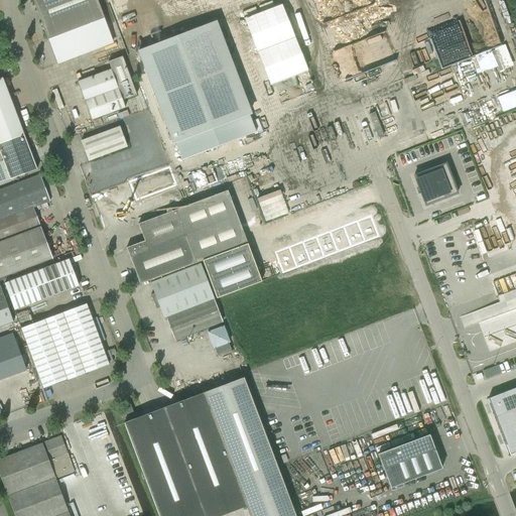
[(48,39),(105,18),(97,0),(33,0),(33,2),(48,39)]
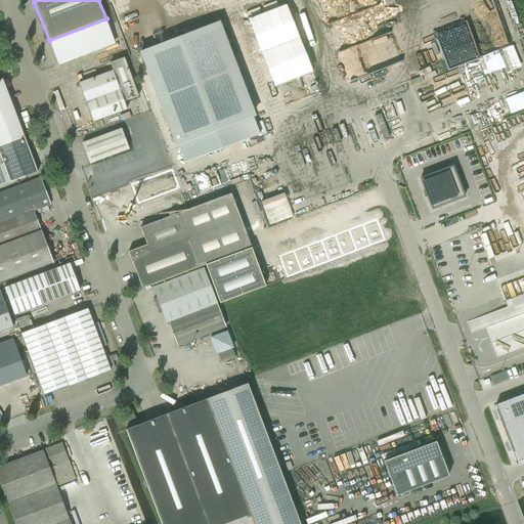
[(141,51),(176,144),(253,115),(218,23),(141,51)]
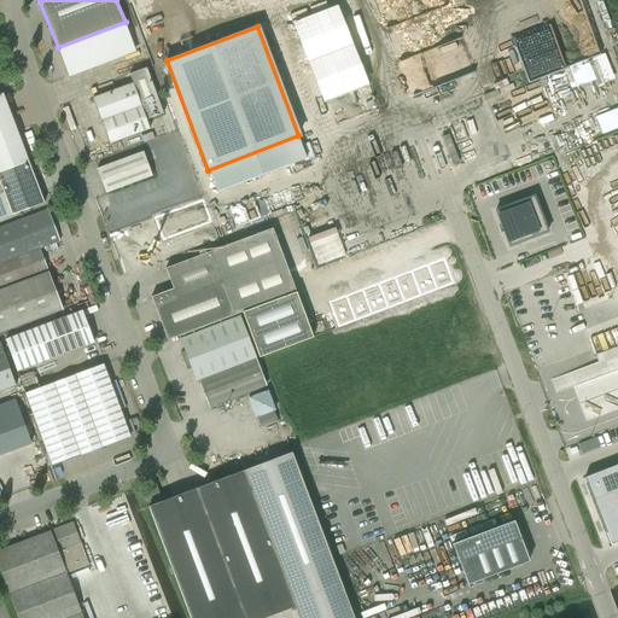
[(133,83),(93,98),(110,144),(150,128),(146,121),(163,114),(146,68),(129,74),(133,83)]
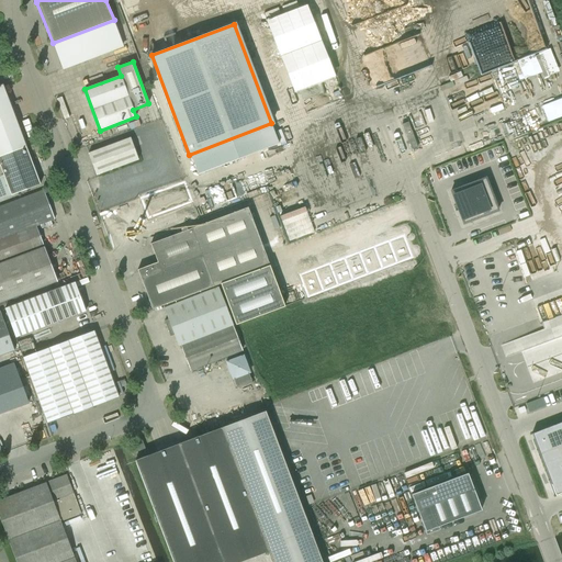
[(0,156),(26,146),(2,85),(0,85),(0,156)]
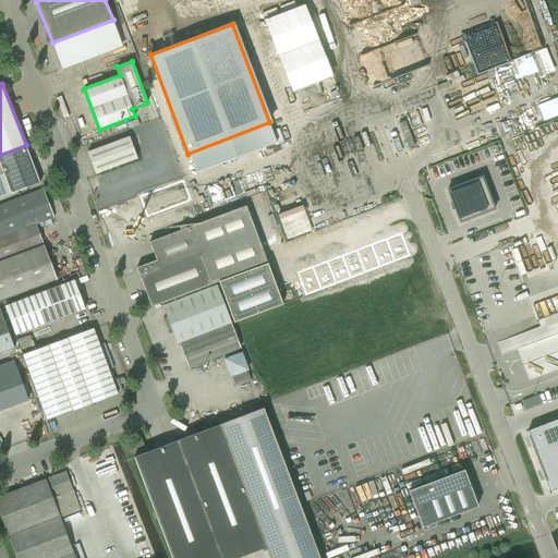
[(557,114),(557,102),(556,97),(538,105),(545,120),(557,114)]
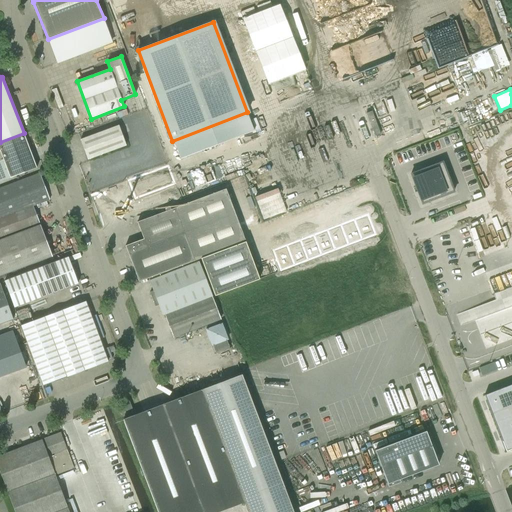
[(368,109),(363,111),(369,129),(375,127),(368,109)]
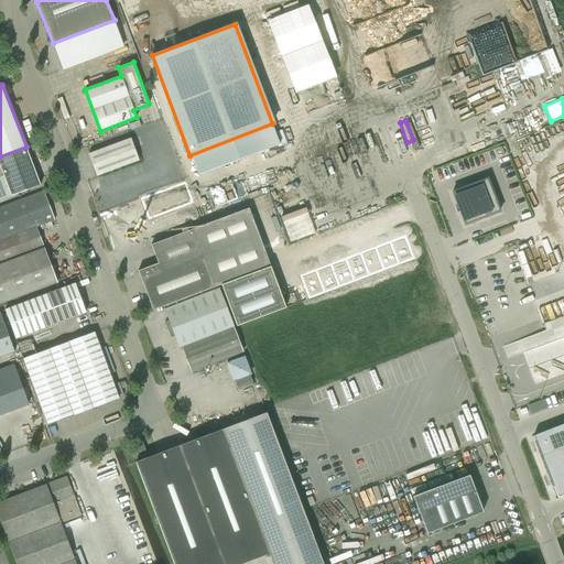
[(97,176),(139,160),(131,139),(89,154),(97,176)]
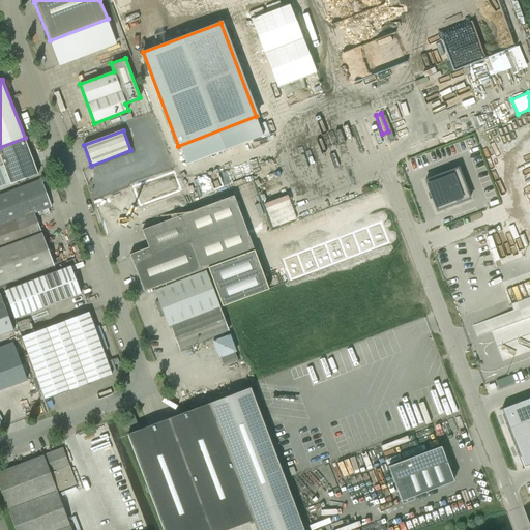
[(0,187),(37,174),(24,140),(0,149),(0,187)]
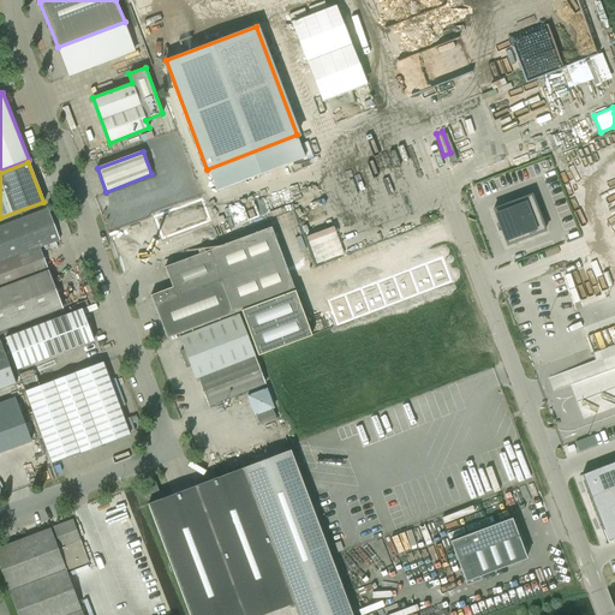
[(531,195),(494,209),(507,245),(545,231),(531,195)]
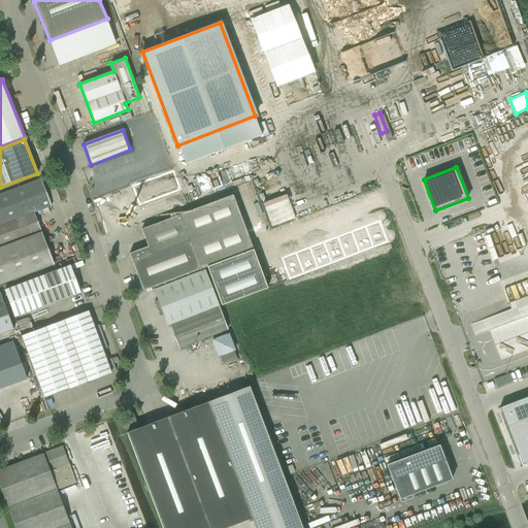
[(171,177),(138,190),(143,203),(176,190),(171,177)]
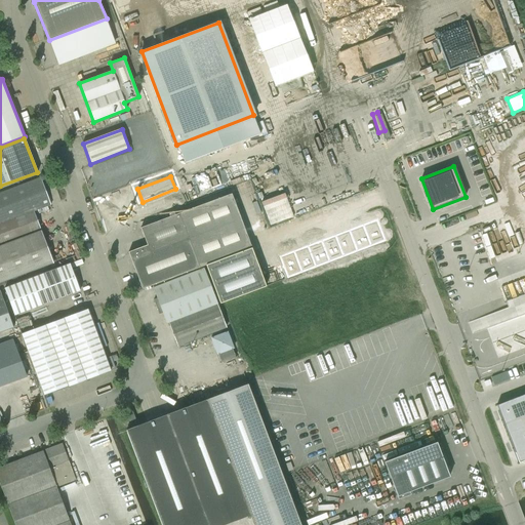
[(0,283),(53,263),(48,247),(41,230),(40,231),(33,211),(51,204),(41,177),(0,193),(0,283)]
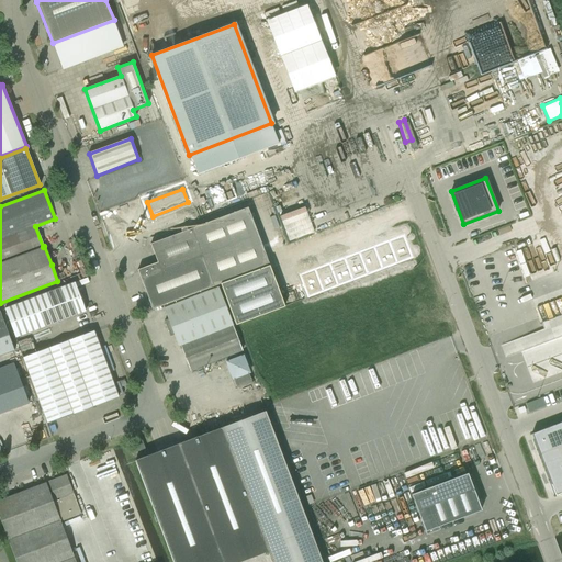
[(153,310),(164,305),(214,287),(216,285),(221,284),(236,325),(285,306),(248,208),(150,244),(158,262),(138,270),(153,310)]
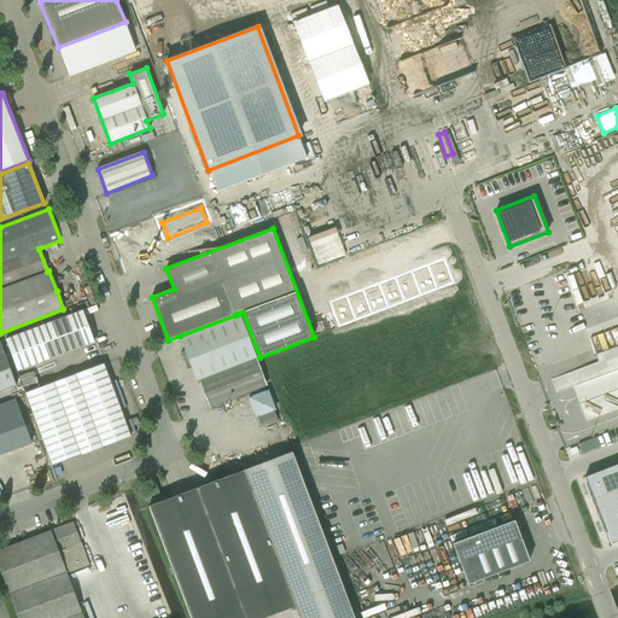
[(347,321),(456,278),(447,254),(337,296),(347,321)]
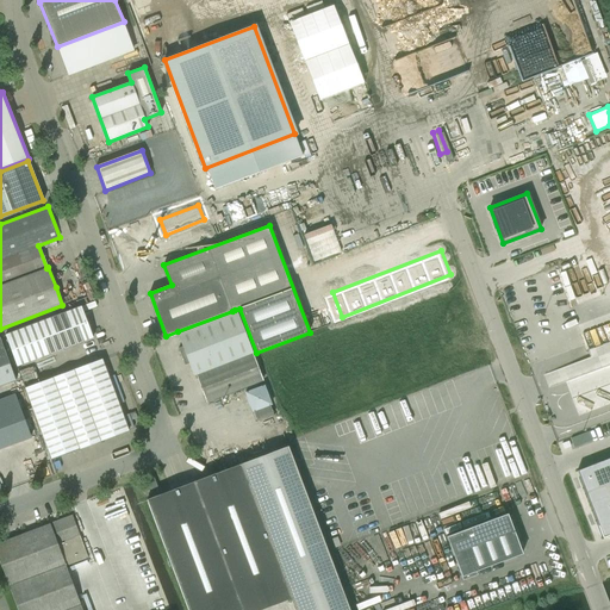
[(18,366),(93,337),(81,306),(6,335),(18,366)]
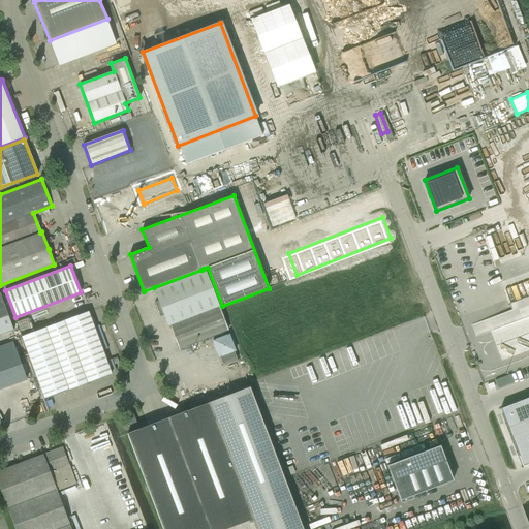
[(201,270),(154,287),(159,301),(155,302),(161,316),(165,315),(169,325),(170,324),(180,348),(227,331),(205,271),(203,272),(201,270)]
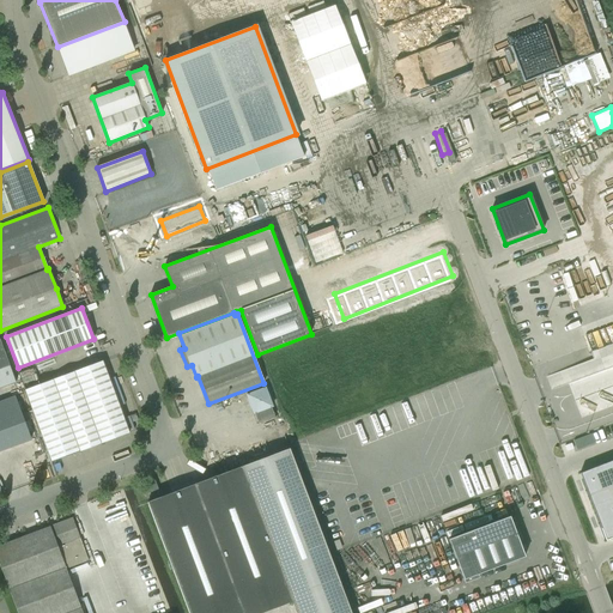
[(1,340),(0,340),(0,387),(17,382),(1,340)]
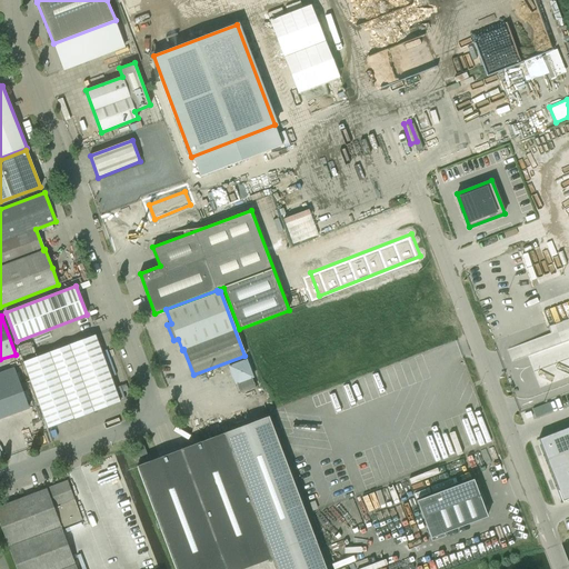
[(549,333),(537,338),(539,345),(542,351),(555,347),(568,340),(568,318),(547,327),(549,333)]
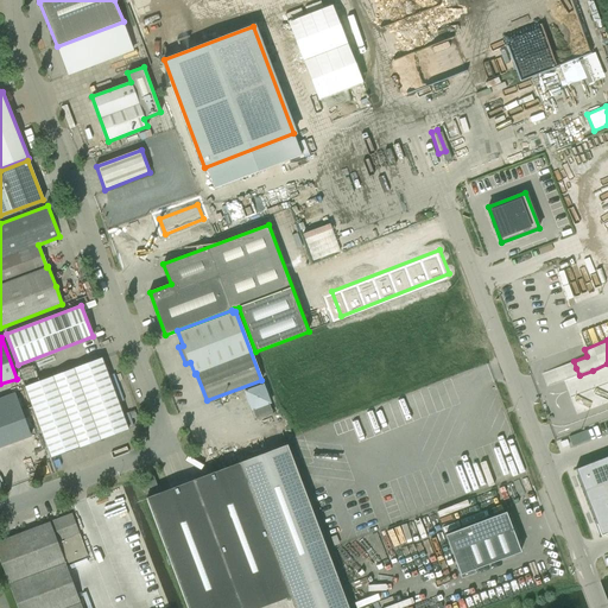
[(52,457),(128,429),(102,358),(26,386),(52,457)]
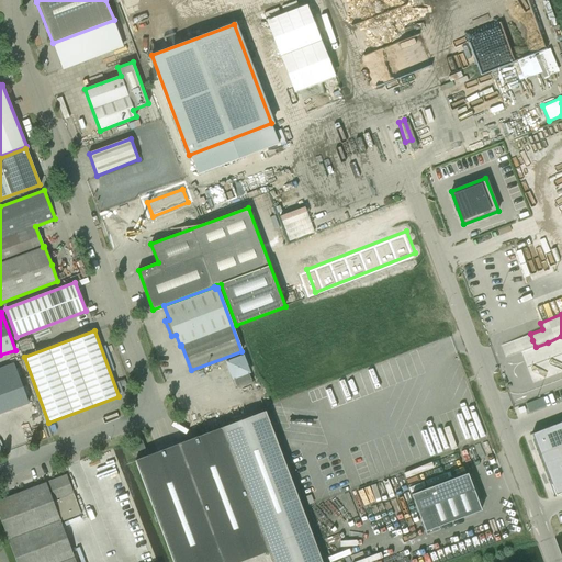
[(250,373),(244,355),(225,361),(232,380),(250,373)]
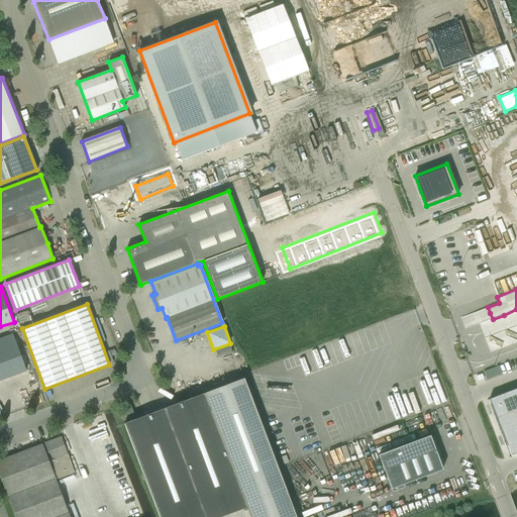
[(13,334),(0,338),(0,380),(26,371),(13,334)]
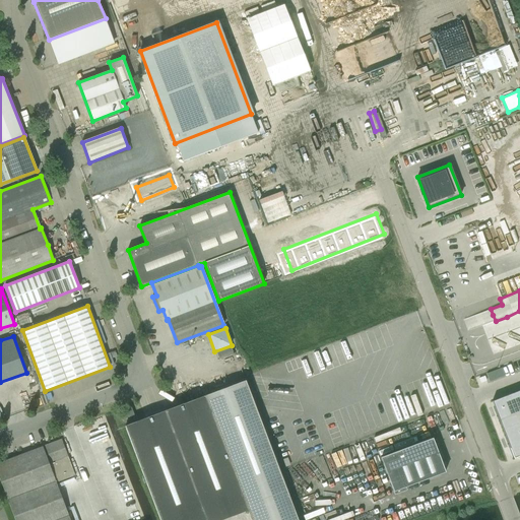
[(221,519),(249,510),(252,519),(298,519),(246,381),(126,426),(160,519),(221,519)]
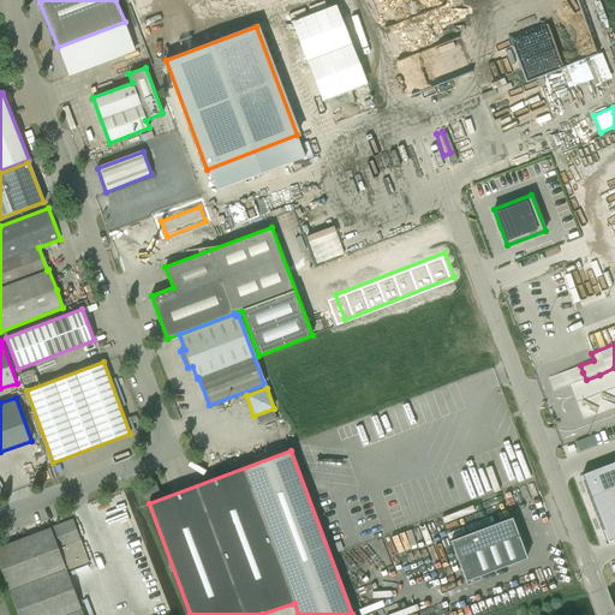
[(614,461),(581,475),(607,542),(614,538),(614,461)]
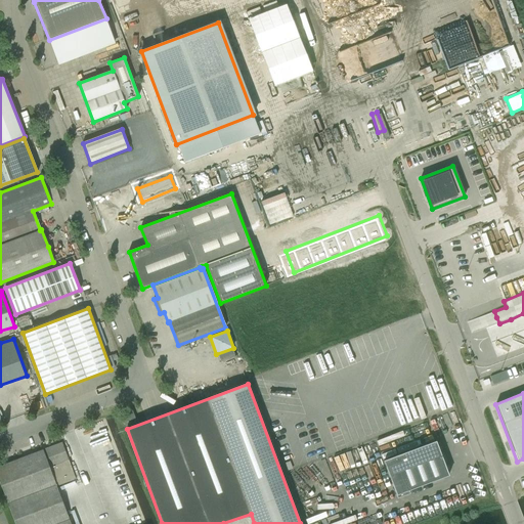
[(130,421),(136,419),(132,409),(127,411),(130,421)]
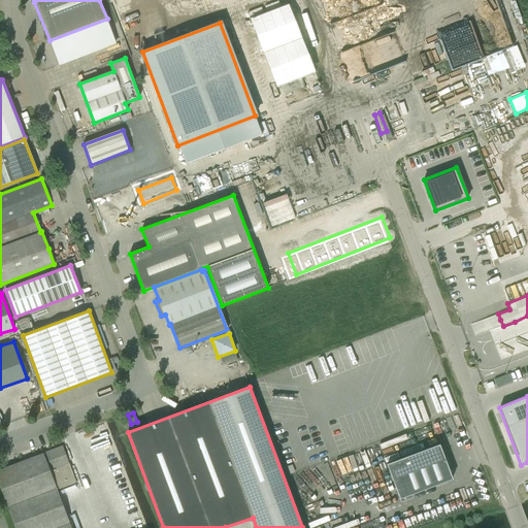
[(411,494),(452,480),(439,444),(387,464),(400,502),(413,497),(411,494)]
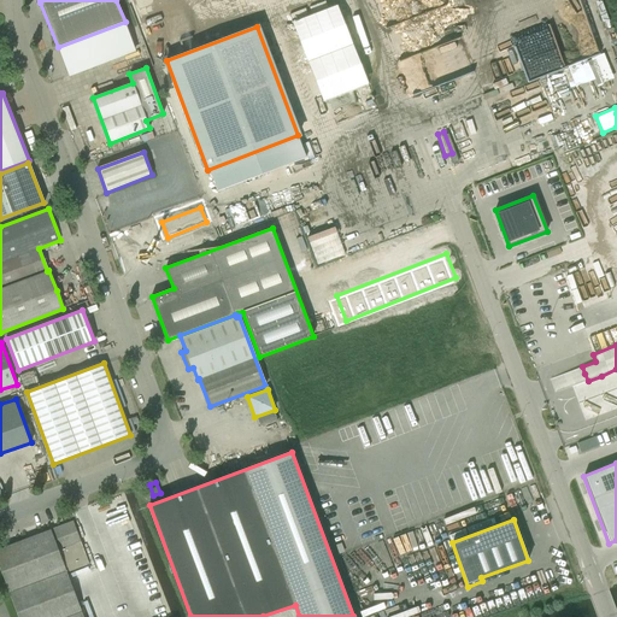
[(74,522),(0,548),(0,566),(18,616),(84,616),(68,573),(89,564),(74,522)]
